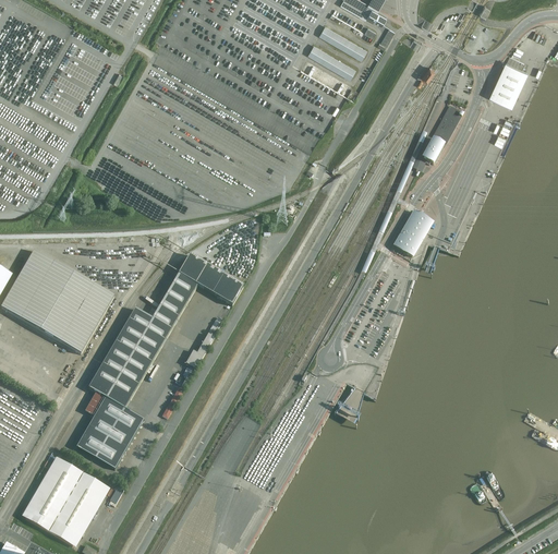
[(366,16),(368,13),(373,4),(380,8),(387,12),(388,11),(378,5),(370,0),(342,0),(341,2),(366,16)]
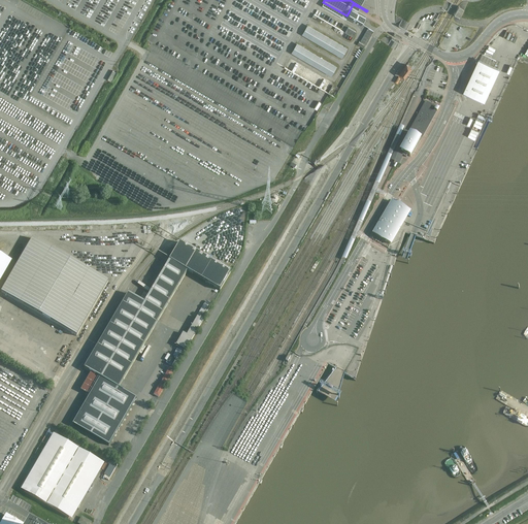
[(360,7),(353,4),(349,12),(362,21),(366,11),(360,7)]
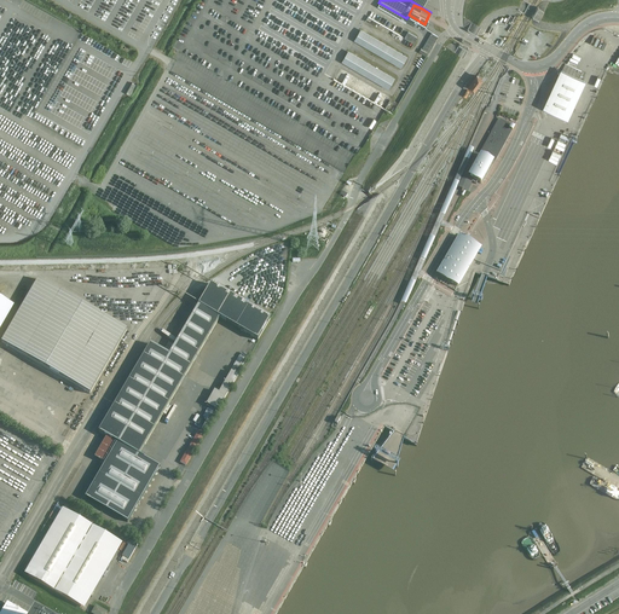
[(369,12),(364,19),(411,45),(418,33),(377,9),(374,15),(369,12)]
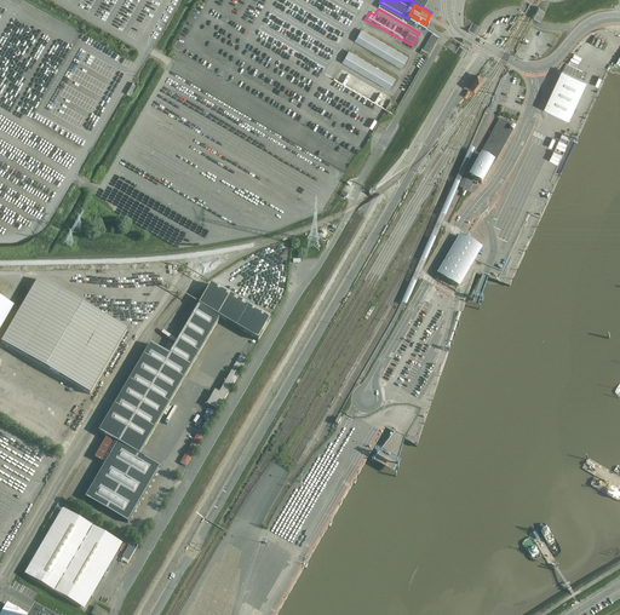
[(408,51),(362,24),(356,35),(402,62),(408,51)]
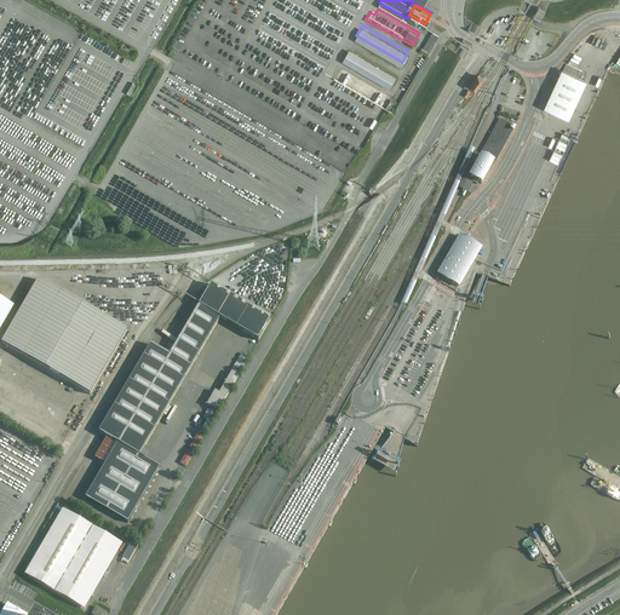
[(395,110),(440,32),(432,28),(395,95),(392,93),(385,104),(395,110)]
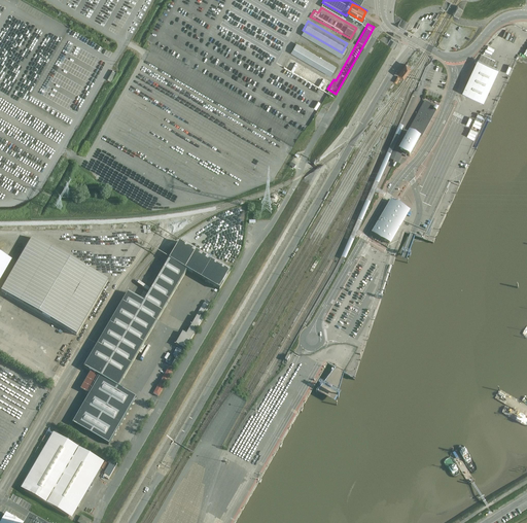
[(337,62),(297,39),(291,48),(330,71),(337,62)]
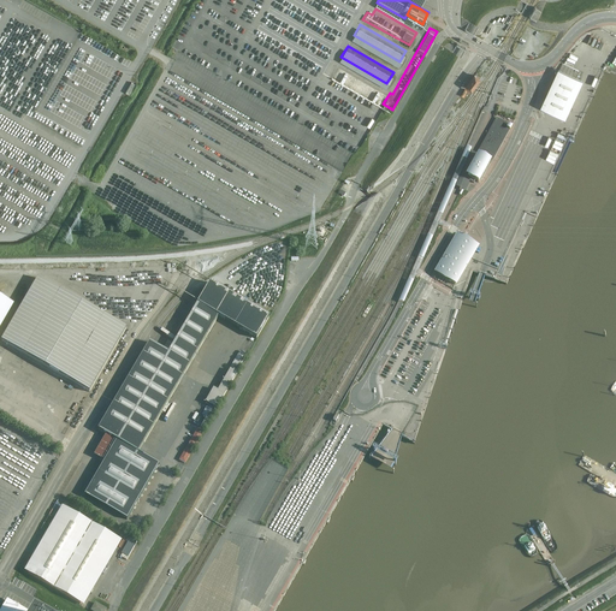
[(562,58),(560,64),(576,71),(579,66),(562,58)]
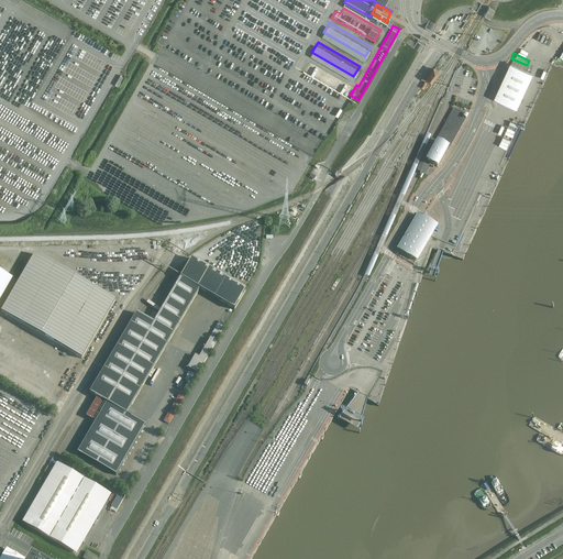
[(516,102),(532,68),(527,65),(511,58),(509,57),(494,92),(516,102)]
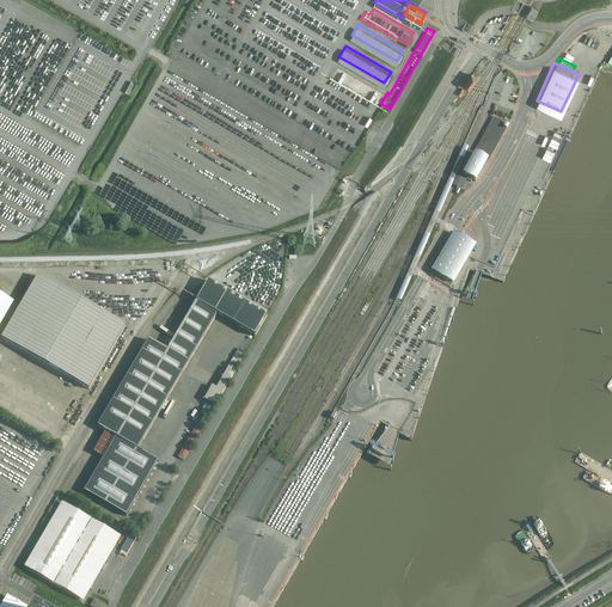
[(478,73),(471,68),(461,81),(466,84),(469,86),(478,73)]
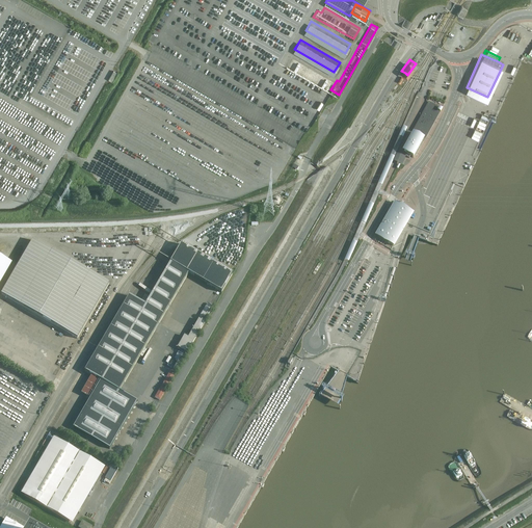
[(415,155),(425,136),(441,108),(442,106),(435,102),(429,99),(411,129),(401,148),(403,149),(407,151),(415,155)]
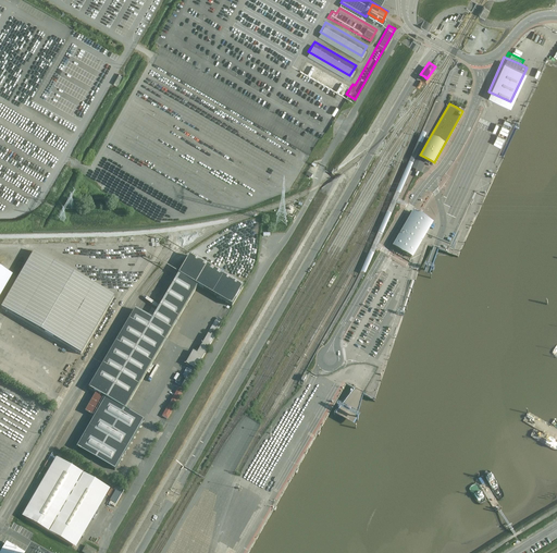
[(426,158),(422,156),(433,136),(431,135),(425,133),(426,131),(421,128),(409,157),(392,196),(372,241),(360,268),(364,270),(375,245),(382,247),(383,245),(384,243),(380,242),(378,241),(396,200),(401,203),(406,205),(407,203),(408,200),(405,199),(404,198),(401,197),(397,196),(411,164),(418,167),(422,169),(424,163),(426,158)]
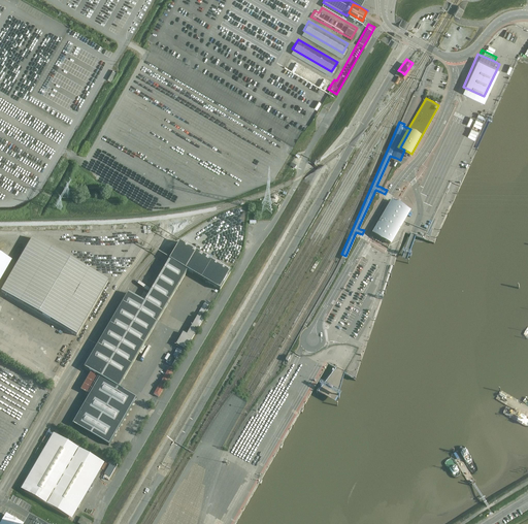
[(378,219),(372,230),(373,230),(374,231),(374,232),(375,232),(376,233),(377,233),(377,234),(378,234),(380,235),(381,236),(382,236),(383,237),(384,237),(385,237),(385,238),(386,238),(387,238),(388,239),(389,239),(390,240),(391,240),(392,238),(398,228),(402,222),(402,221),(403,219),(403,218),(405,215),(409,207),(408,207),(407,206),(406,206),(405,205),(404,204),(403,203),(402,203),(402,202),(401,202),(400,201),(399,201),(398,200),(397,200),(396,200),(395,199),(395,198),(393,197),(391,197),(389,200),(388,202),(385,207),(383,210),(381,215),(378,219)]
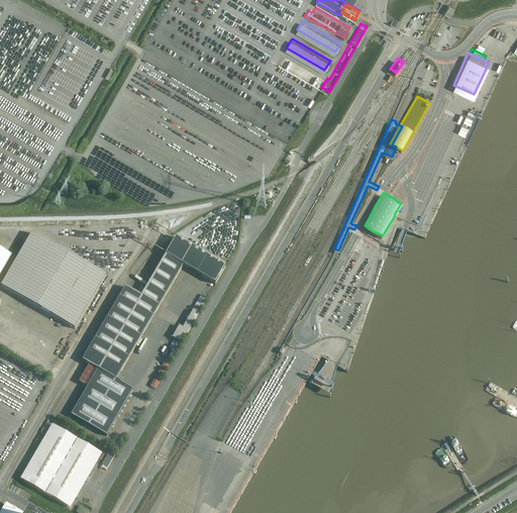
[(74,324),(104,272),(32,229),(2,282),(74,324)]
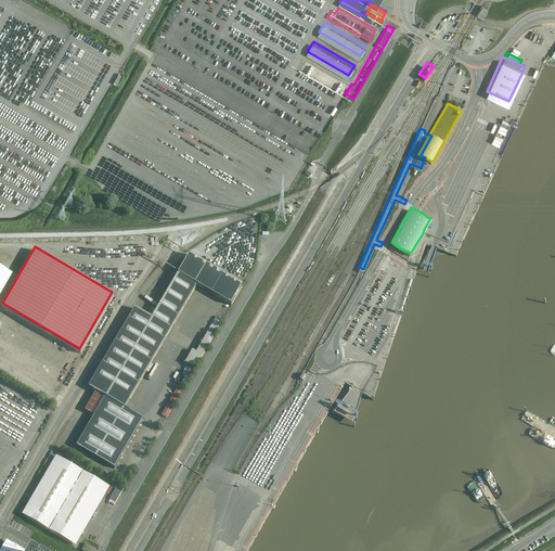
[(197,280),(231,299),(242,281),(190,251),(152,315),(134,305),(88,384),(105,394),(77,443),(115,465),(142,417),(124,406),(197,280)]
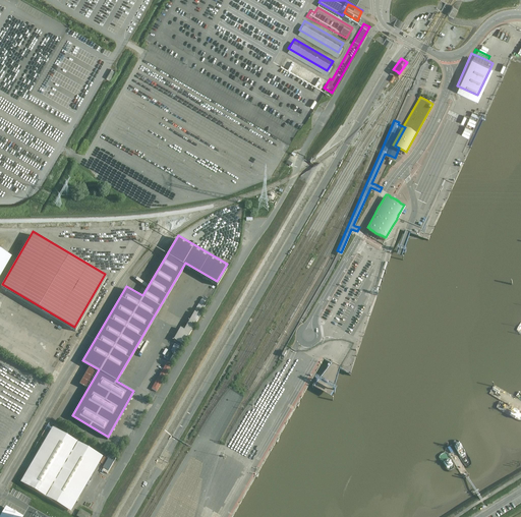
[(0,274),(12,253),(0,246),(0,274)]
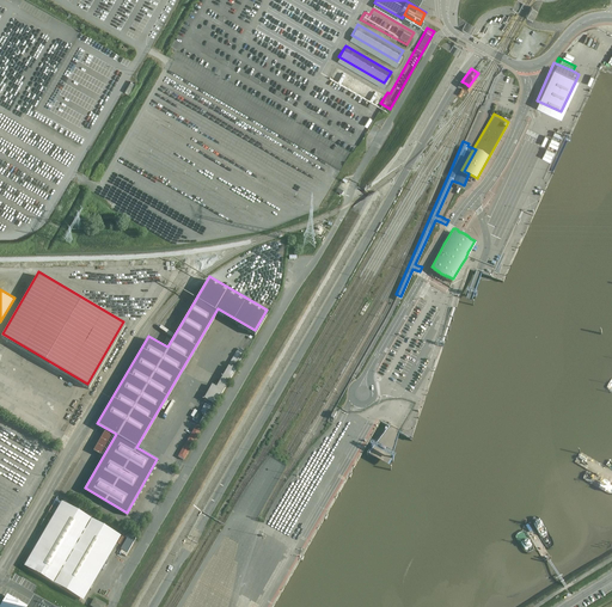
[(237,362),(245,348),(240,344),(232,359),(237,362)]
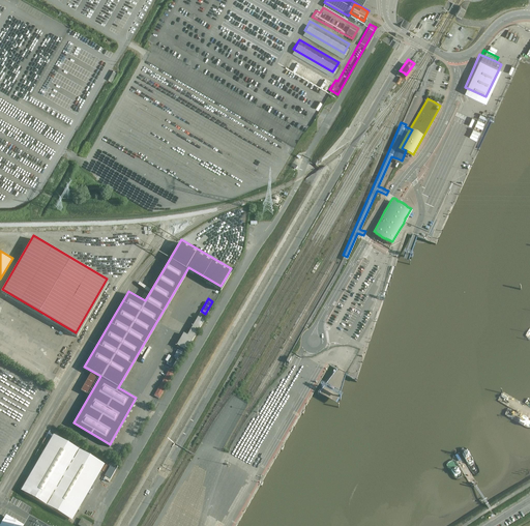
[(180,355),(184,349),(178,346),(175,352),(180,355)]
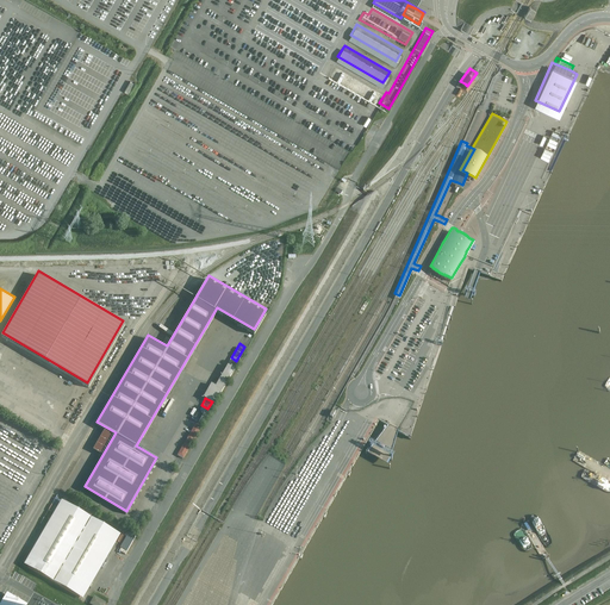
[(197,406),(192,416),(201,419),(205,411),(197,406)]
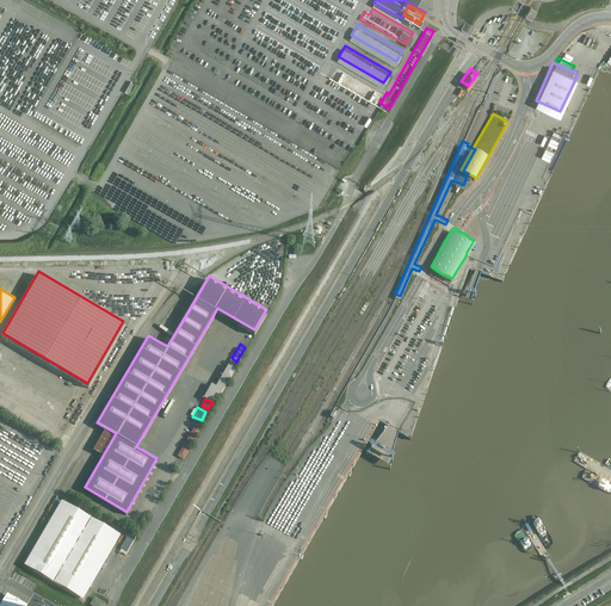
[(187,437),(178,452),(184,456),(193,440),(187,437)]
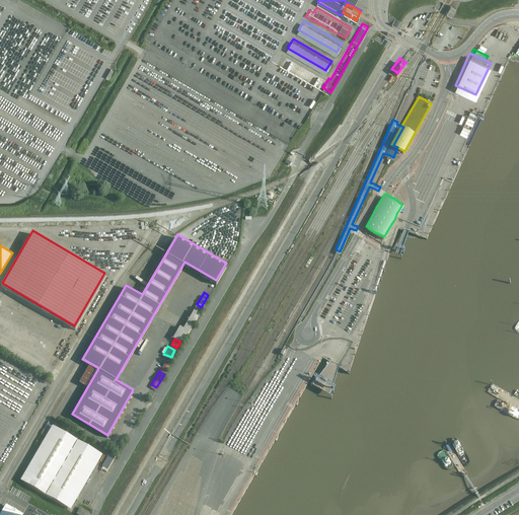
[(20,480),(70,508),(101,452),(52,425),(20,480)]
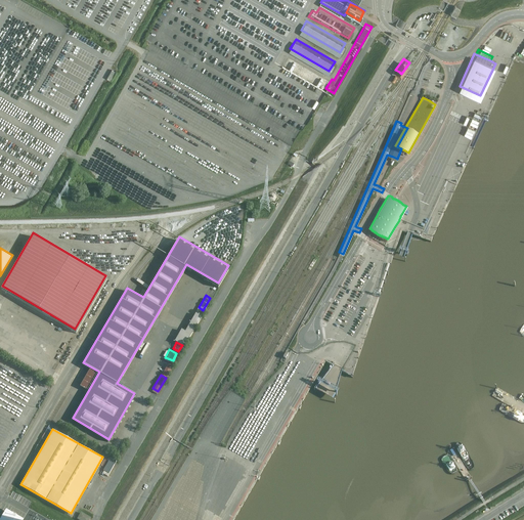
[(104,468),(111,470),(116,458),(111,456),(104,468)]
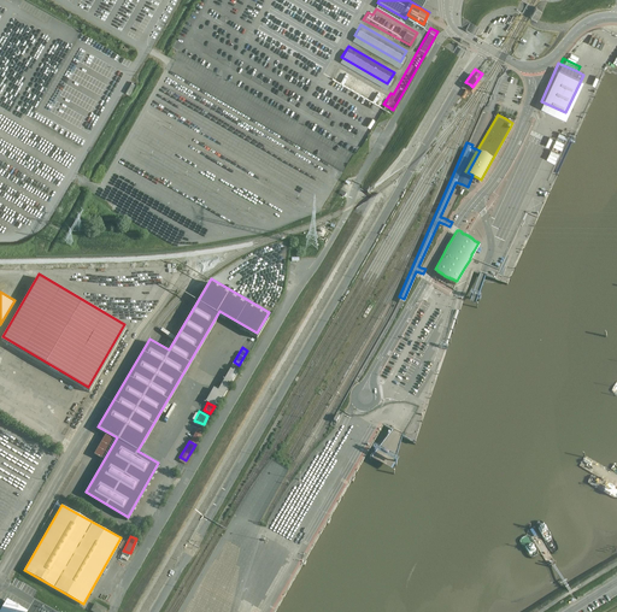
[(30,611),(7,598),(0,610),(0,611),(30,611)]
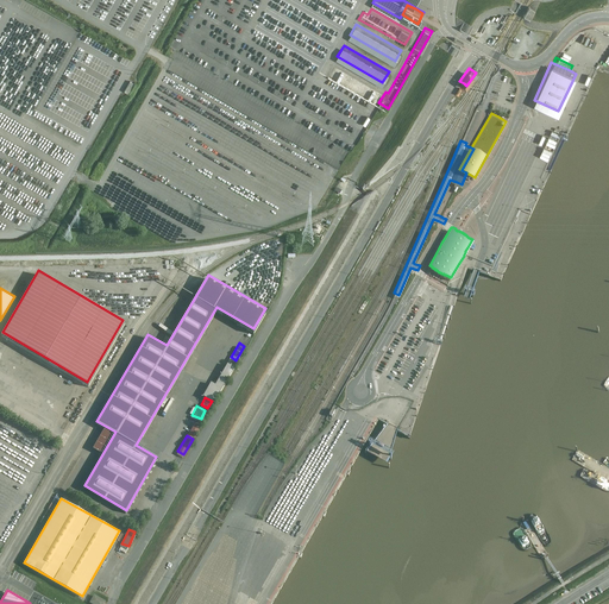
[(95,603),(102,603),(105,599),(94,592),(89,601),(95,603)]
